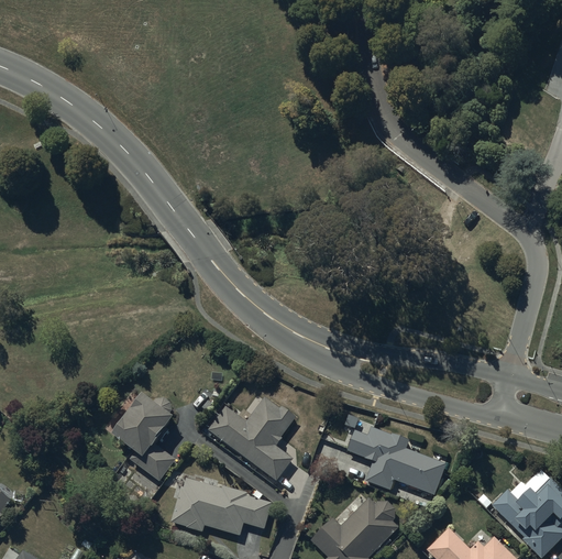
[(141,395),(110,436),(132,453),(129,458),(158,480),(175,459),(155,444),(157,440),(160,441),(168,430),(164,427),(171,418),(166,415),(171,409),(169,401),(162,397),(154,398),(151,403),(141,395)]
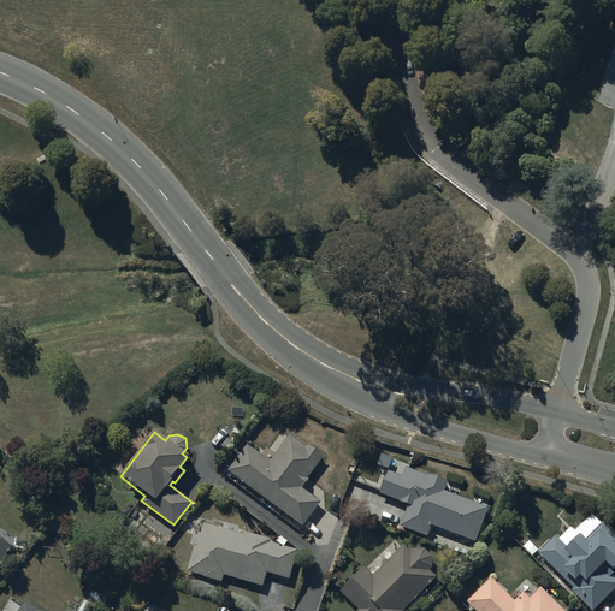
[(289,433),(273,454),(268,458),(246,442),(226,469),(302,525),(320,499),(301,486),(308,476),(307,476),(323,455),(307,443),(306,445),(289,433)]
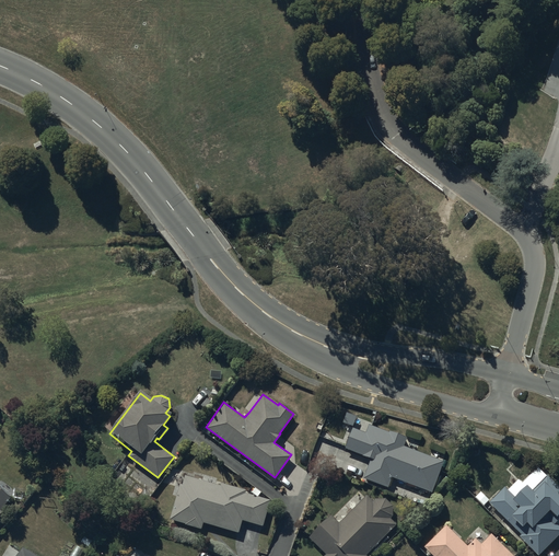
[(352,427),(344,447),(371,458),(362,477),(386,487),(392,475),(430,491),(443,461),(403,446),(406,437),(369,423),(365,431),(352,427)]
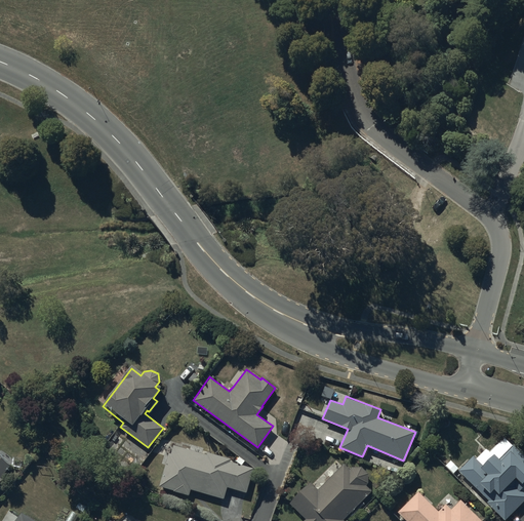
[(490,496),(485,502),(505,520),(523,499),(523,494),(520,490),(523,485),(523,447),(518,441),(513,446),(502,437),(489,451),(485,447),(475,457),(473,455),(458,470),(477,488),(479,486),(490,496)]
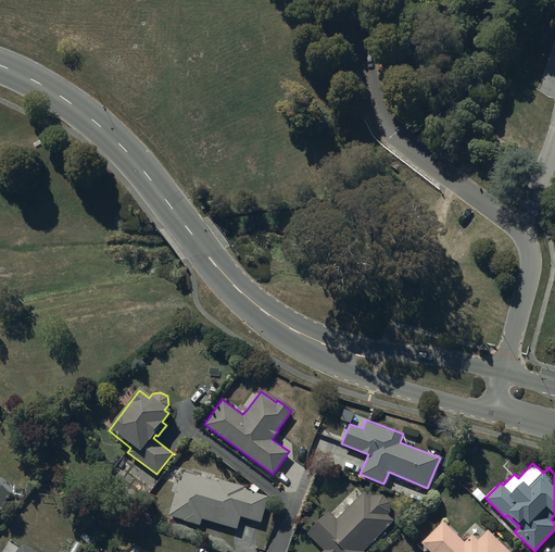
[(177,479),(167,514),(199,524),(201,518),(236,528),(239,516),(261,522),(267,496),(243,489),(244,486),(218,478),(217,481),(181,471),(179,479),(177,479)]
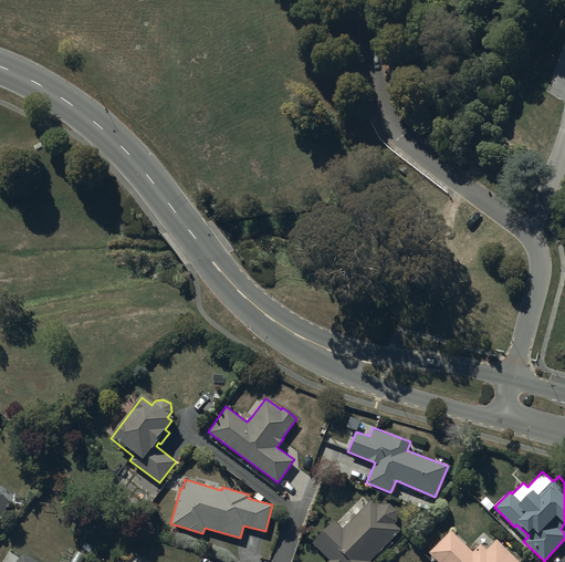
[(0,519),(2,516),(1,514),(10,502),(8,500),(12,495),(0,485),(0,519)]
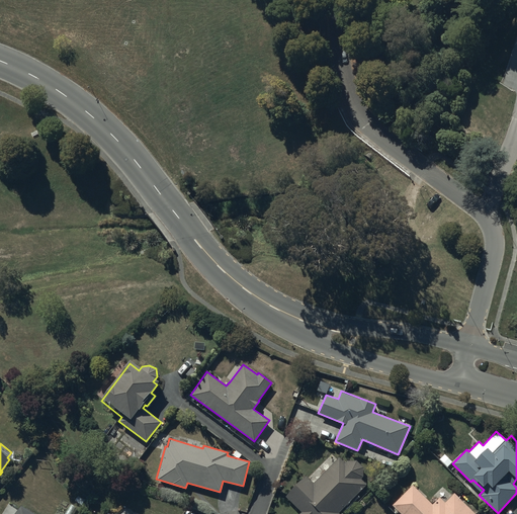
[(306,475),(285,495),(300,512),(298,513),(299,513),(340,513),(338,512),(366,486),(359,479),(362,476),(362,466),(357,460),(346,460),(344,462),(339,456),(313,482),(306,475)]
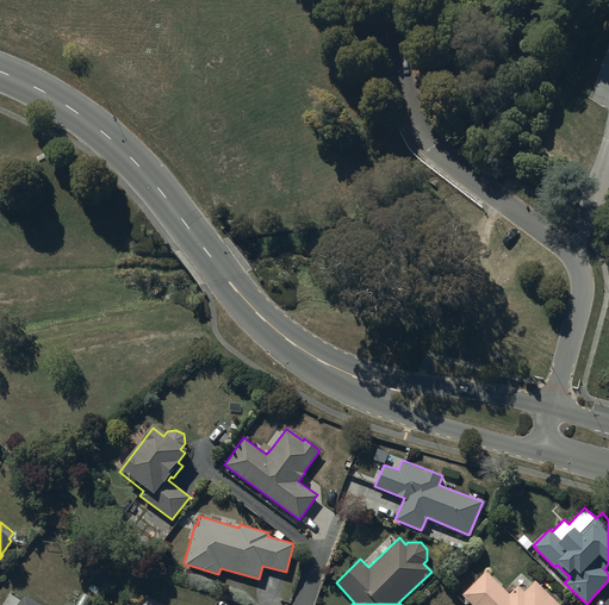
[(485,569),(461,593),(472,604),(559,604),(534,580),(523,591),(516,585),(509,592),(485,569)]
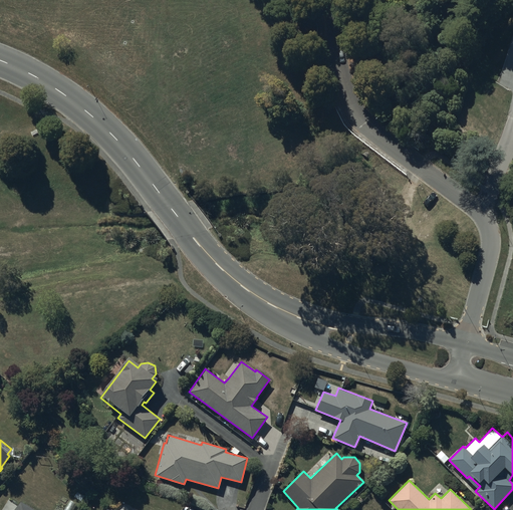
[(34,509),(20,501),(14,509),(34,509)]
